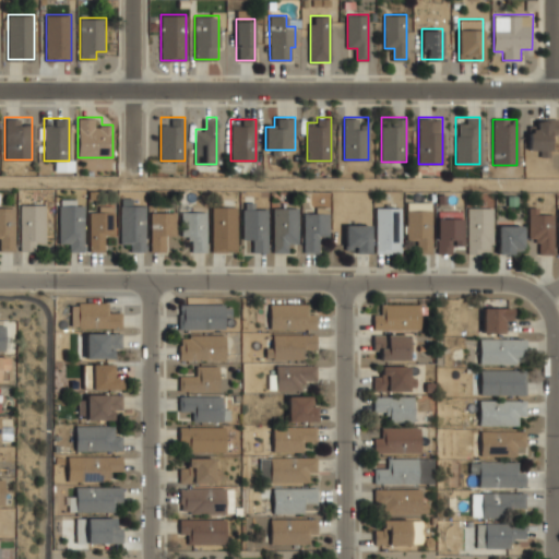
[(528,153),(552,154),(554,120),(530,119),(528,153)]
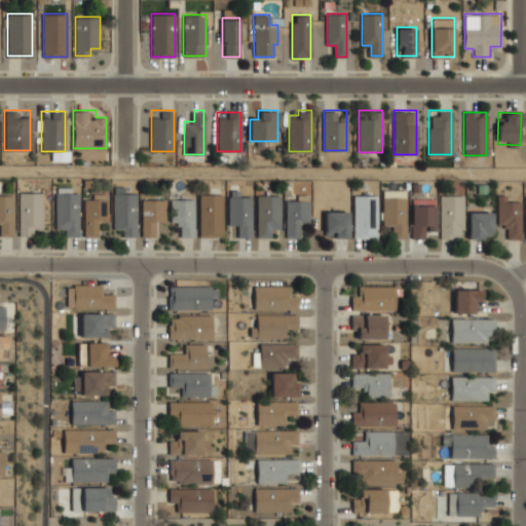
[(55,225),(67,225),(67,236),(79,236),(79,187),(55,187),(55,225)]
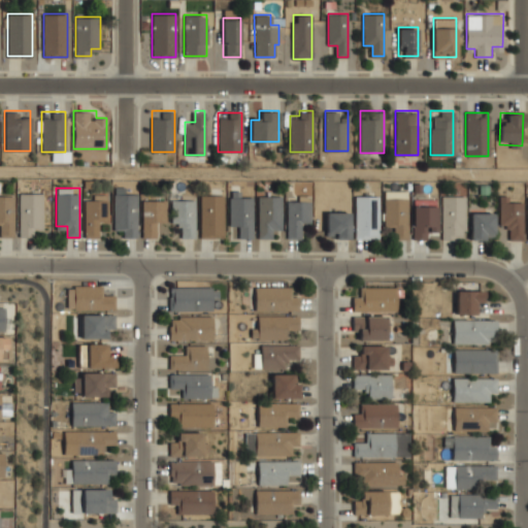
[(241,196),(241,191),(230,191),(230,227),(241,227),(241,237),(253,237),(253,196),(241,196)]
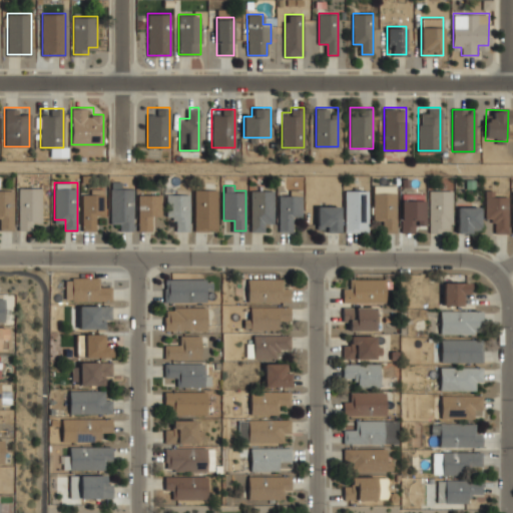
[(40,186),(18,186),(18,229),(40,229),(40,186)]
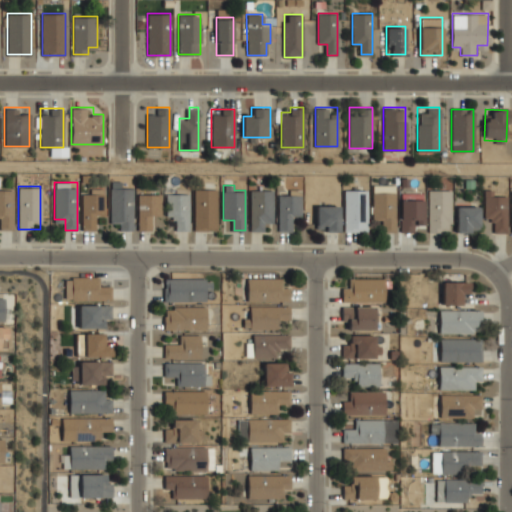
[(82,230),(93,230),(93,219),(105,219),(105,187),(82,187),(82,230)]
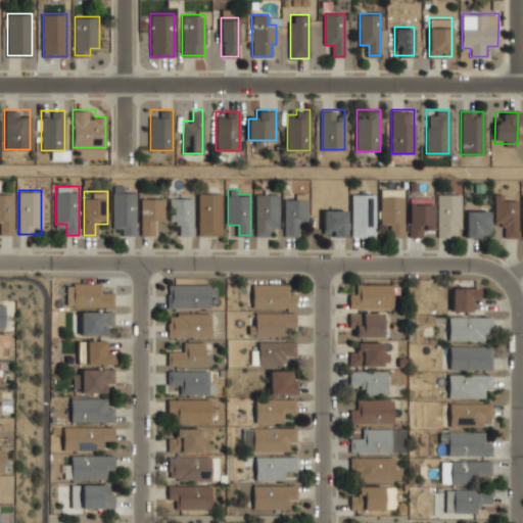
[(136,191),(112,191),(112,224),(125,224),(125,235),(136,235),(136,191)]
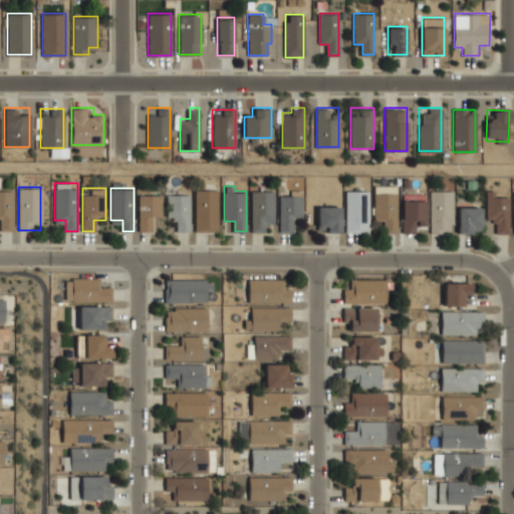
[(14,189),(0,189),(0,220),(1,220),(1,230),(14,230),(14,189)]
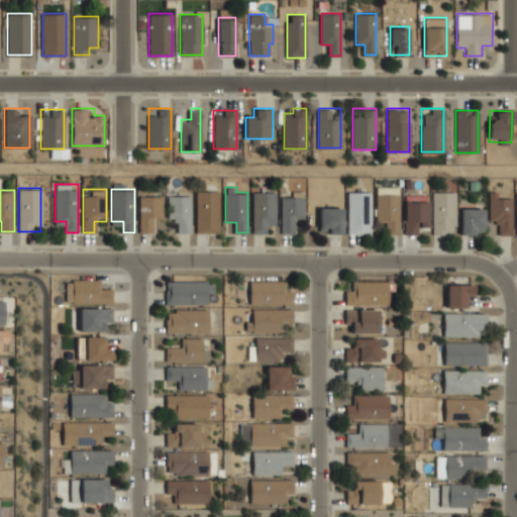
[(196,232),(219,232),(219,190),(196,190),(196,232)]
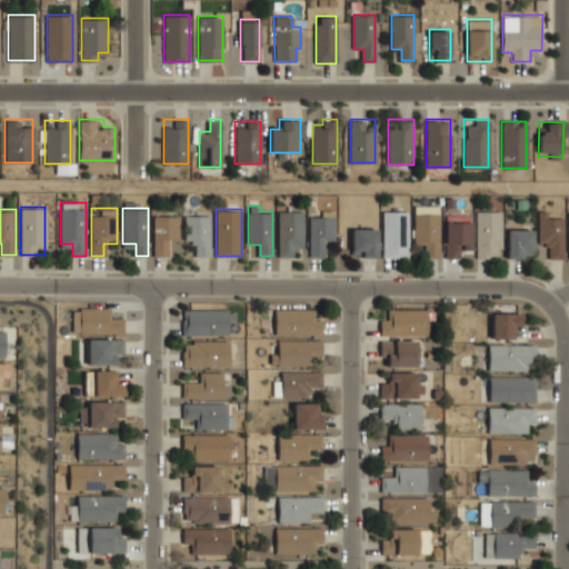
[(302,245),(302,210),(279,210),(279,256),(290,256),(290,245),(302,245)]
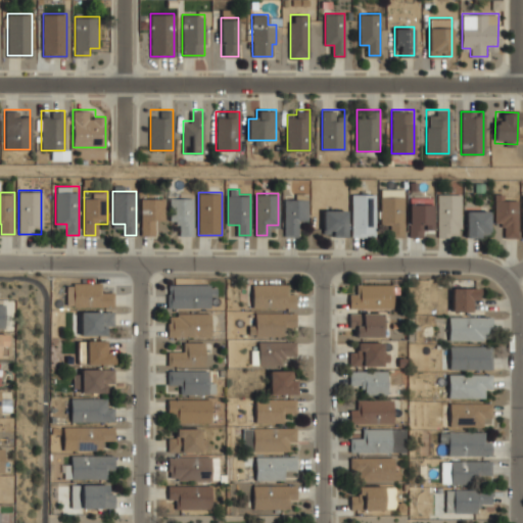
[(351,235),(374,235),(374,193),(351,193),(351,235)]
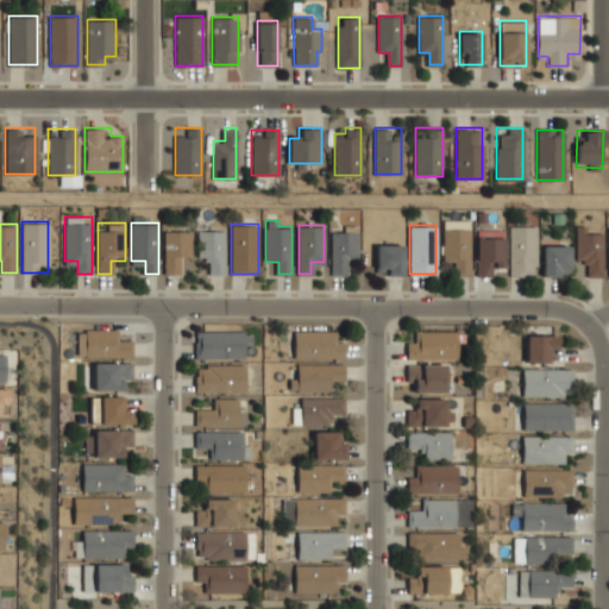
[(535,275),(535,225),(509,225),(509,275),(535,275)]
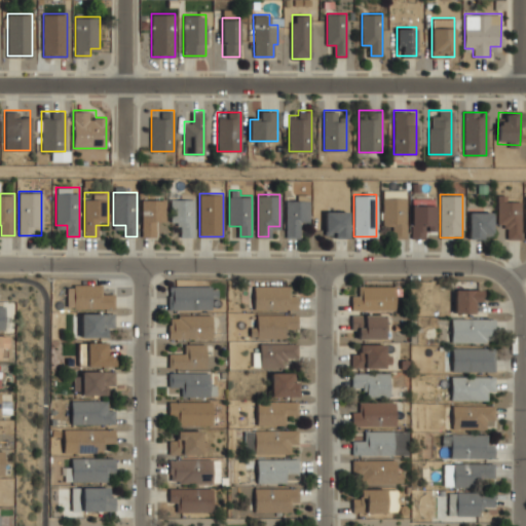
[(521,238),(521,200),(510,200),(510,194),(497,194),(497,227),(509,227),(509,238),(521,238)]
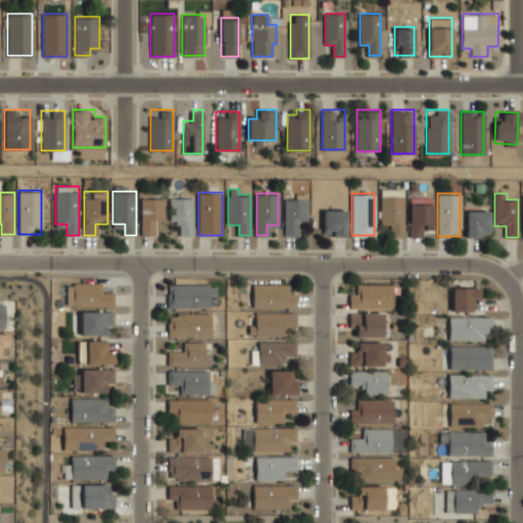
[(380,225),(391,225),(391,235),(403,235),(403,195),(380,195),(380,225)]
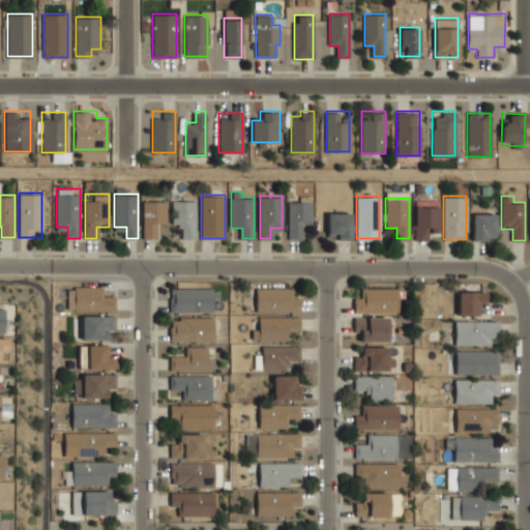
[(143,238),(154,238),(154,227),(167,227),(167,200),(143,200),(143,238)]
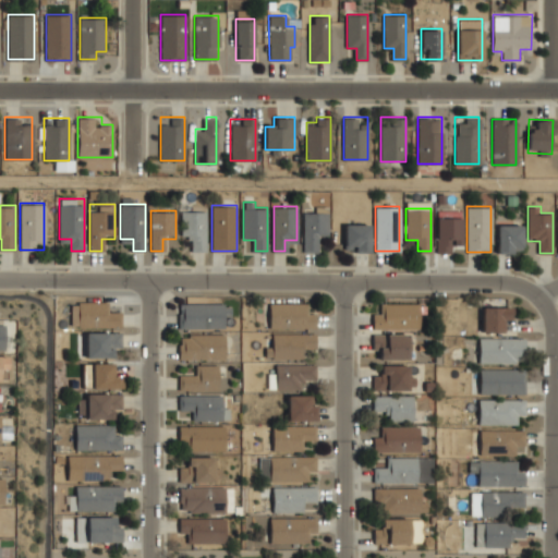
[(182,240),(194,240),(194,251),(206,251),(206,210),(182,210),(182,240)]
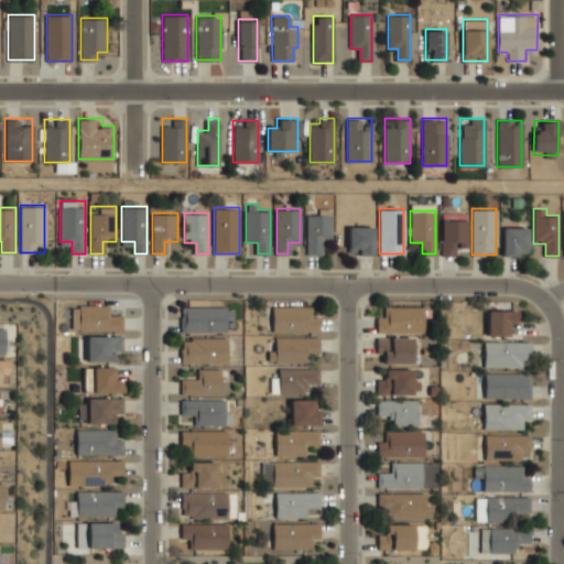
[(306,253),(318,253),(318,241),(332,241),(332,213),(306,213),(306,253)]
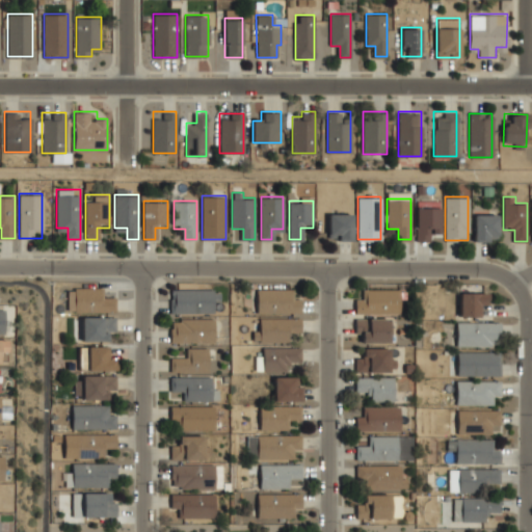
[(416,240),(429,240),(429,231),(439,231),(439,206),(416,206),(416,240)]
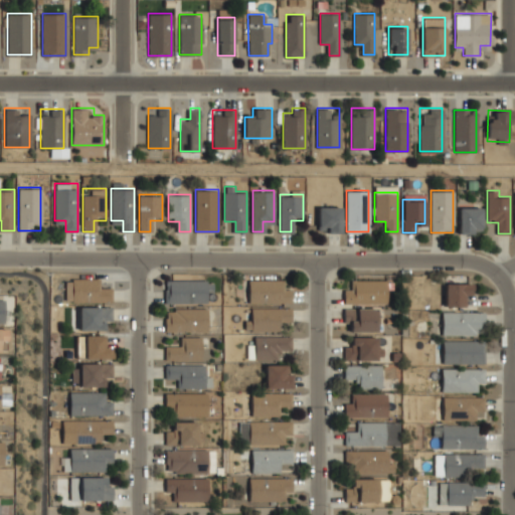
[(318,232),(341,232),(341,206),(318,206),(318,232)]
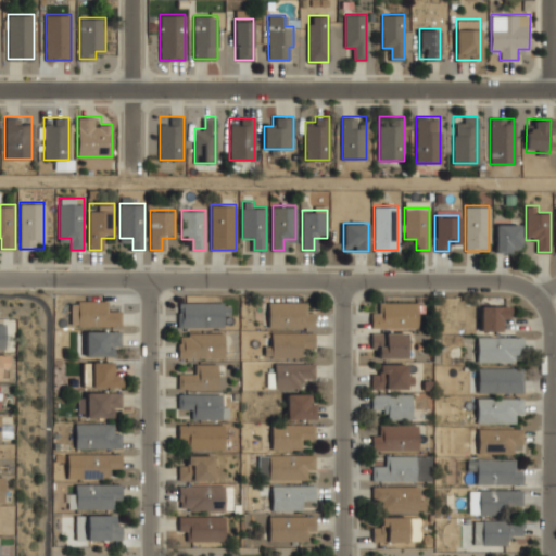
[(495,251),(520,251),(520,223),(495,223),(495,251)]
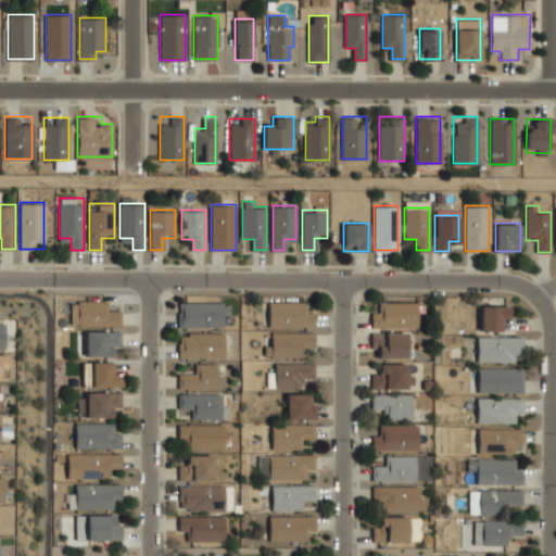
[(109,311),(109,300),(71,300),(71,326),(119,326),(119,311),(109,311)]
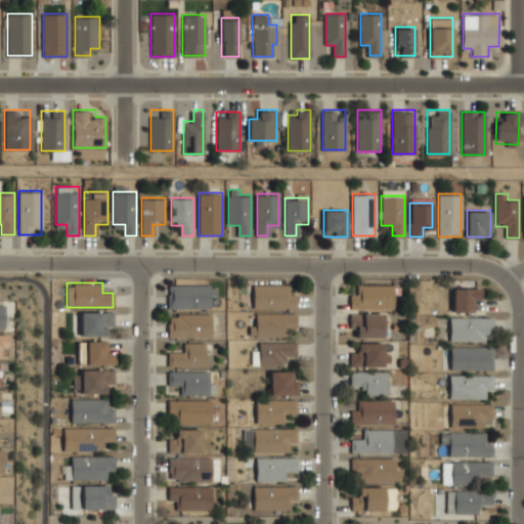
[(253,308),(295,308),(295,294),(288,294),(288,284),(253,284),(253,308)]
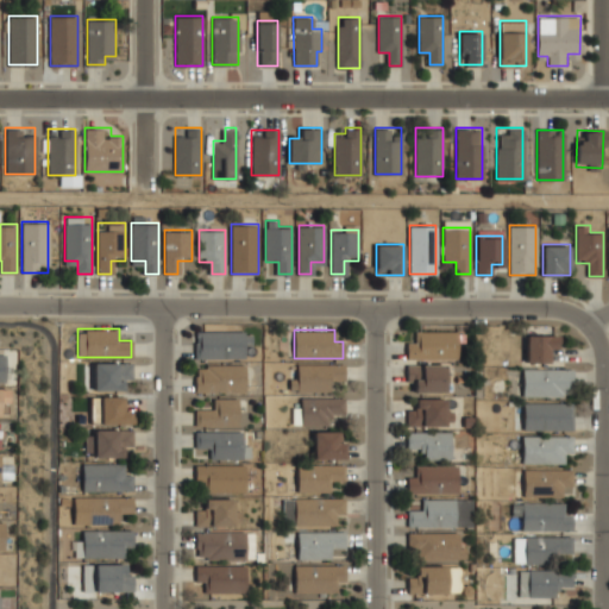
[(406,358),(456,358),(456,330),(419,330),(419,343),(406,343),(406,358)]
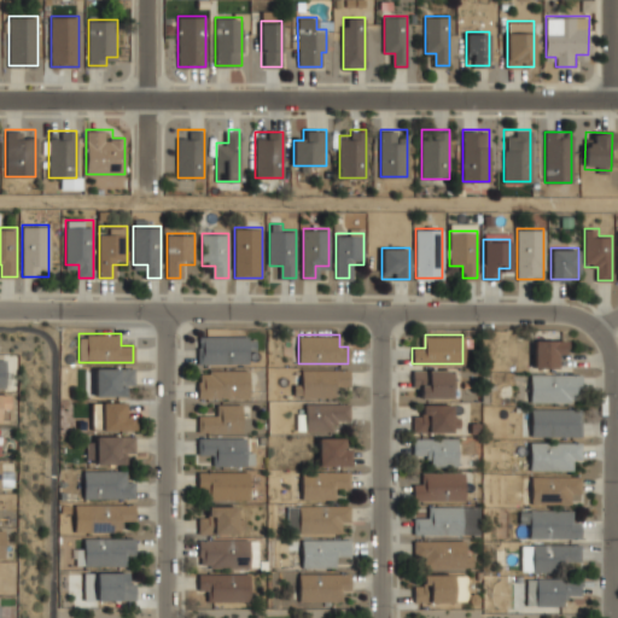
[(197,336),(197,363),(251,363),(251,336),(197,336)]
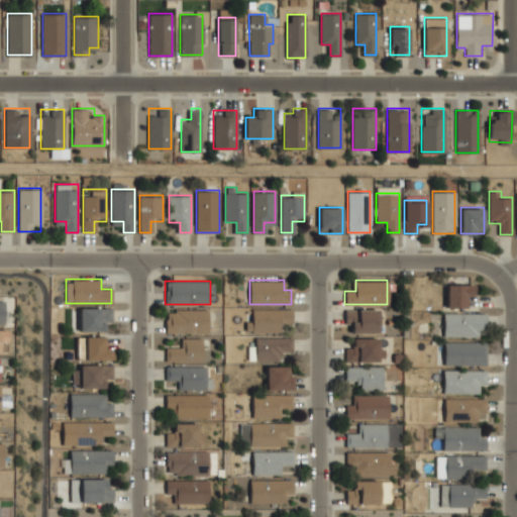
[(472,284),(446,284),(446,307),(472,307),(472,284)]
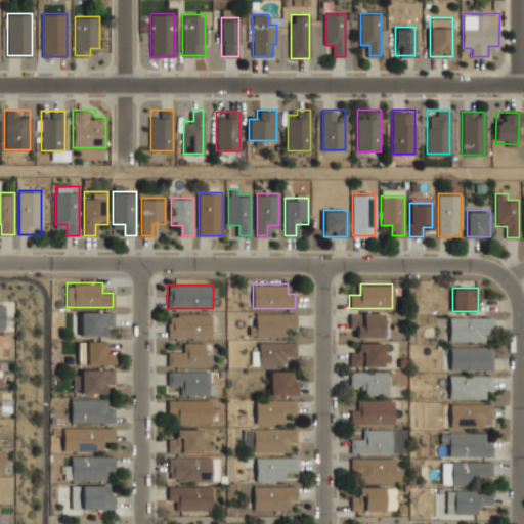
[(81,311),(81,336),(113,336),(113,311),(81,311)]
